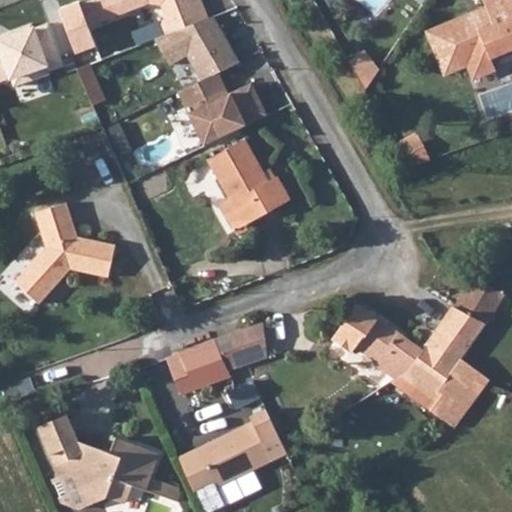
[(165,6),(173,32),(213,16),(204,0),(94,0),(84,4),(93,30),(155,4),(165,6)]
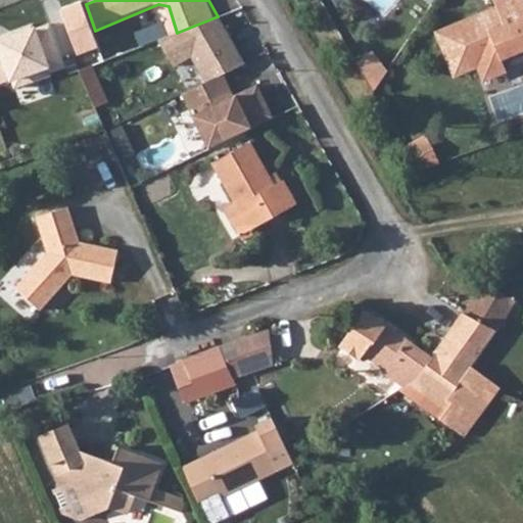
[(522,0),(490,0),(495,9),(490,11),(492,15),(482,19),(481,15),(435,34),(453,77),(476,66),(481,81),(504,72),(498,59),(522,49),(522,0)]
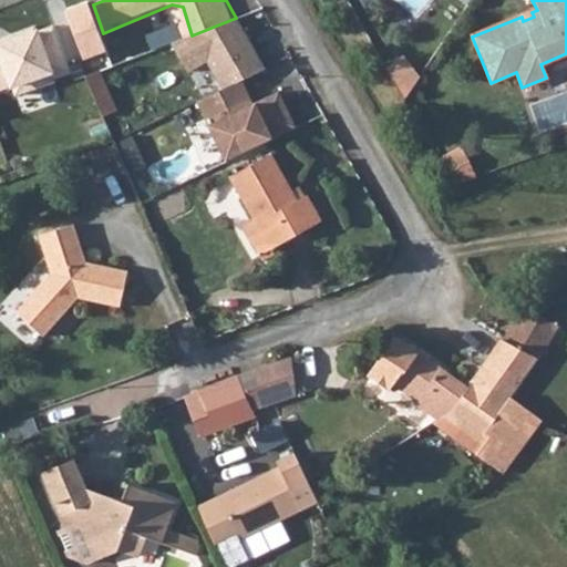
[(192,35),(172,43),(188,72),(207,61),(225,93),(248,82),(268,72),(236,18),(192,35)]
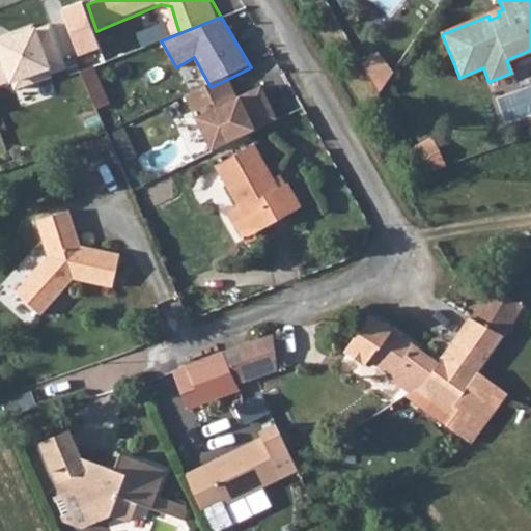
[(36,24),(0,36),(0,88),(19,82),(21,88),(71,70),(54,25),(38,31),(36,24)]
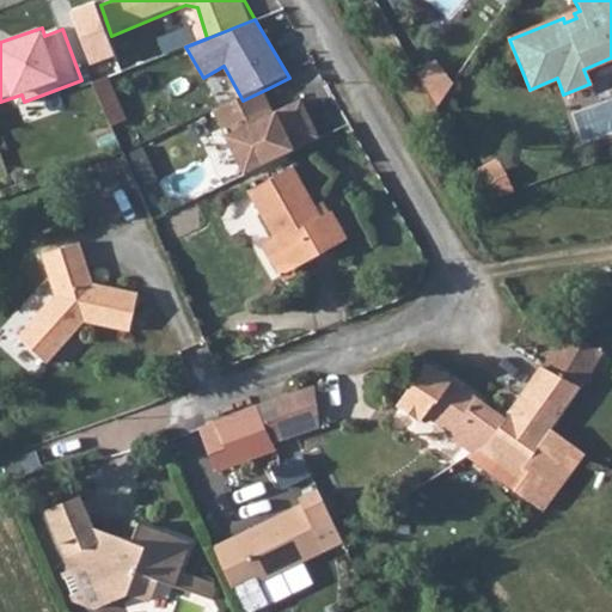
[(444,60),(421,72),(436,102),(459,90),(444,60)]
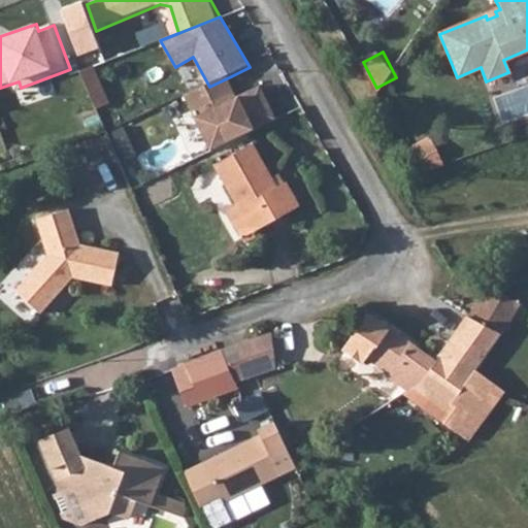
[(79,70),(95,106),(107,101),(92,66),(79,70)]
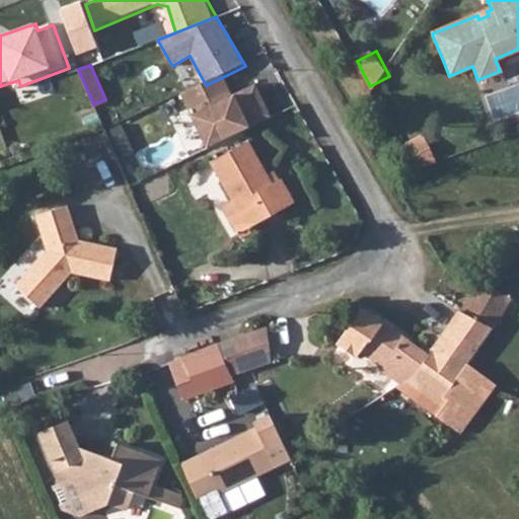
[(237,93),(227,75),(206,85),(187,94),(212,150),(246,134),(243,127),(274,110),(261,84),(237,93)]
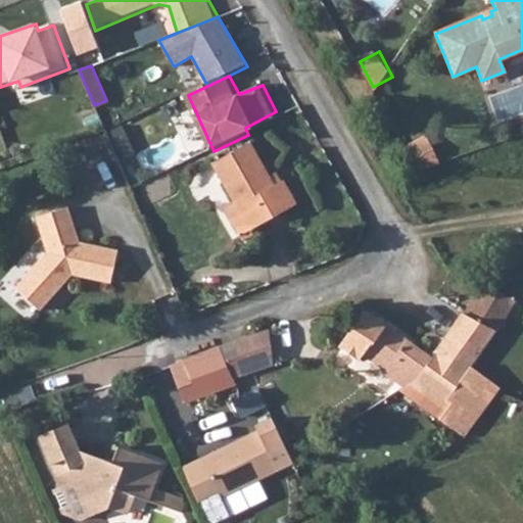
[(80,131),(75,117),(62,123),(67,136),(80,131)]
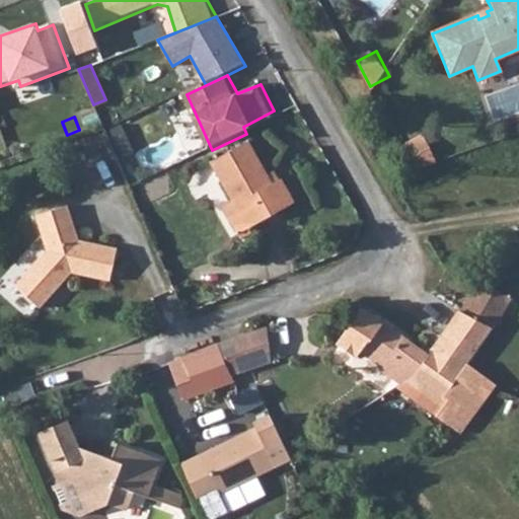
[(421,136),(401,147),(404,151),(423,140),(421,136)]
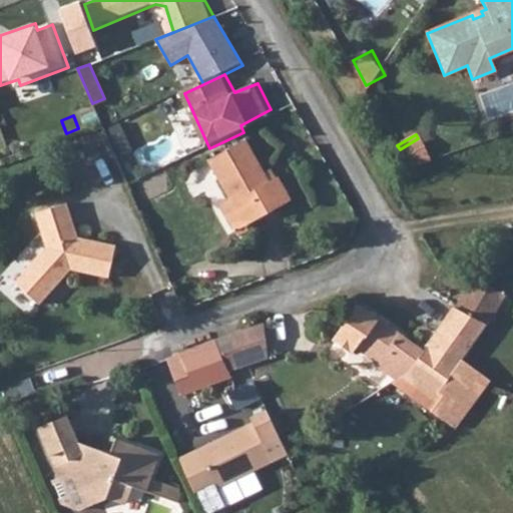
[(291,198),(279,176),(276,177),(270,181),(265,172),(245,138),(208,159),(229,197),(218,204),(233,230),(291,198)]
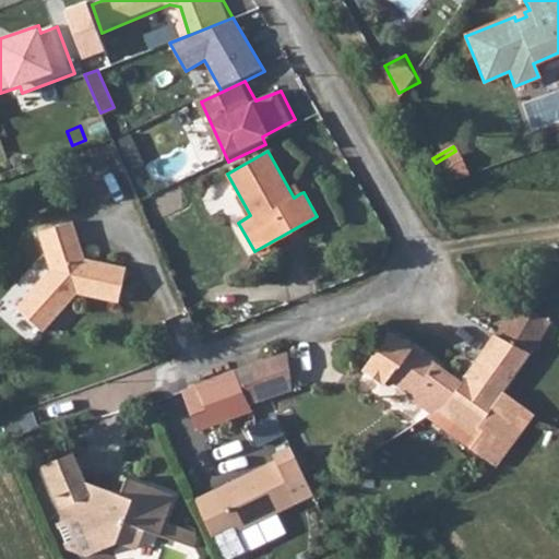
[(468,174),(455,151),(436,163),(447,182),(468,174)]
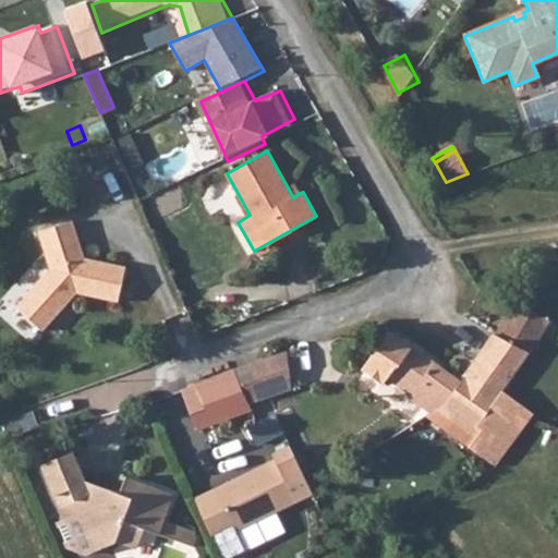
[(294,183),(288,187),(293,197),(300,193),(294,183)]
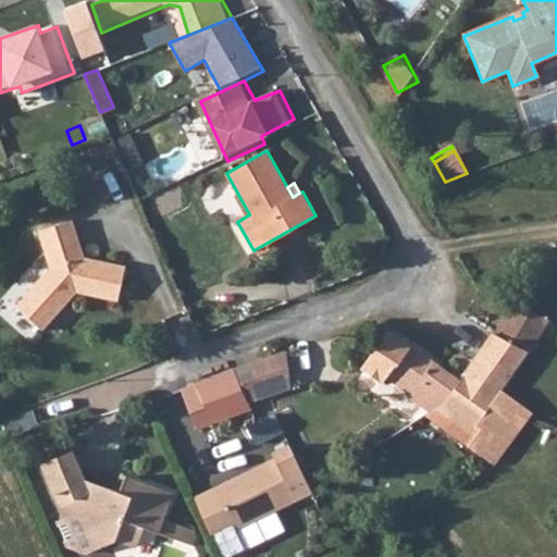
[(84,258),(72,221),(39,231),(50,269),(16,306),(42,330),(76,292),(119,300),(125,267),(84,258)]
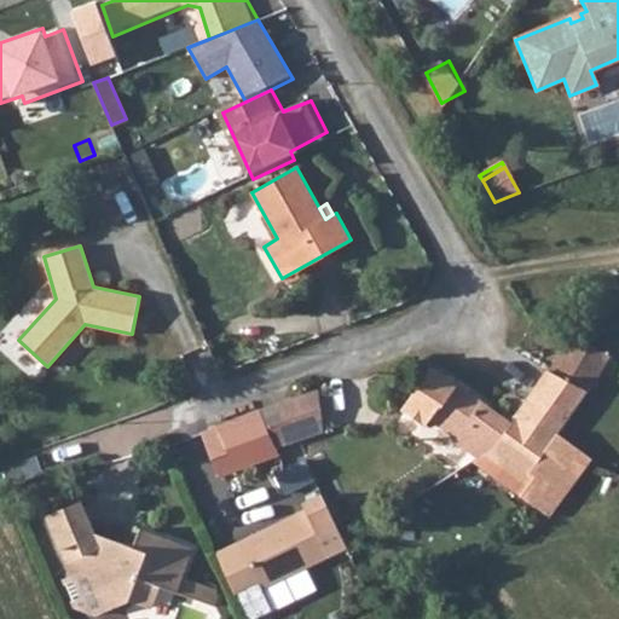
[(572,335),(549,371),(586,393),(608,357),(572,335)]
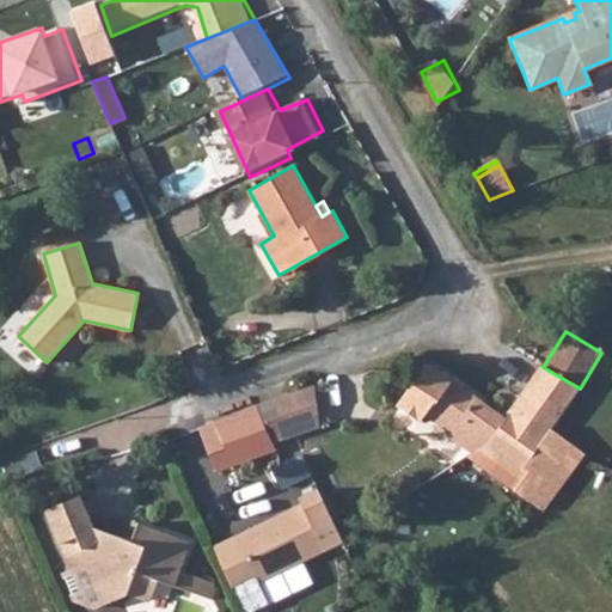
[(488,441),(506,418),(495,410),(427,362),(399,403),(421,421),(426,415),(451,432),(447,436),(471,452),(488,441)]
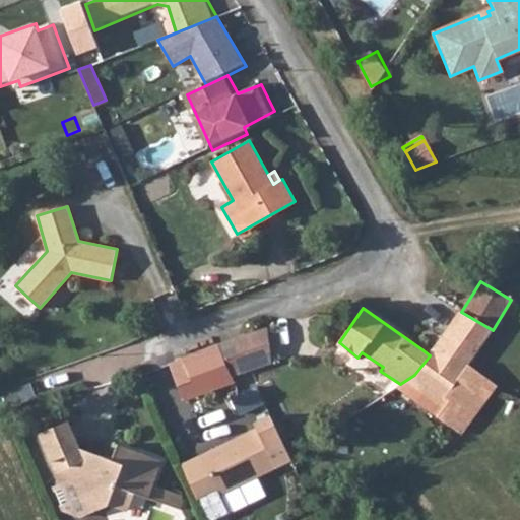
[(496,385),(469,364),(493,330),(461,312),(430,355),(414,375),(451,400),(438,417),(460,433),(472,417),(496,385)]
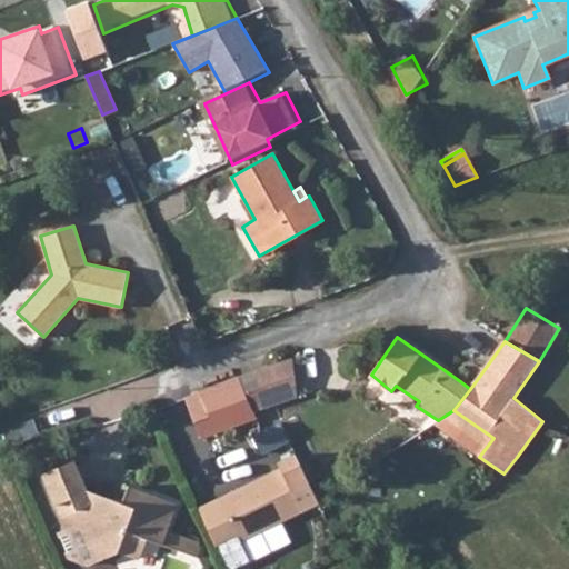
[(293,358),(238,376),(256,410),(298,396),(293,358)]
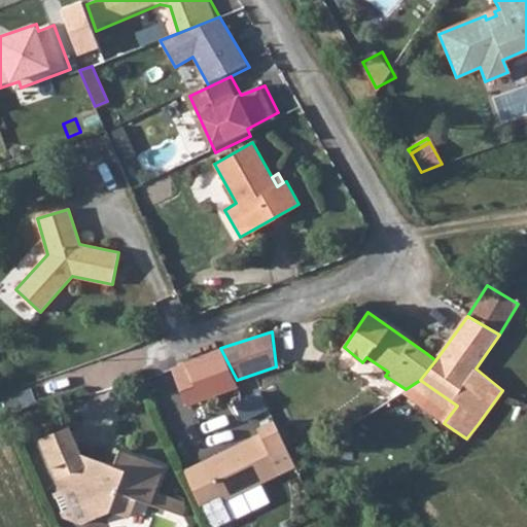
[(237,380),(220,348),(184,363),(200,399),(240,386),(237,380)]
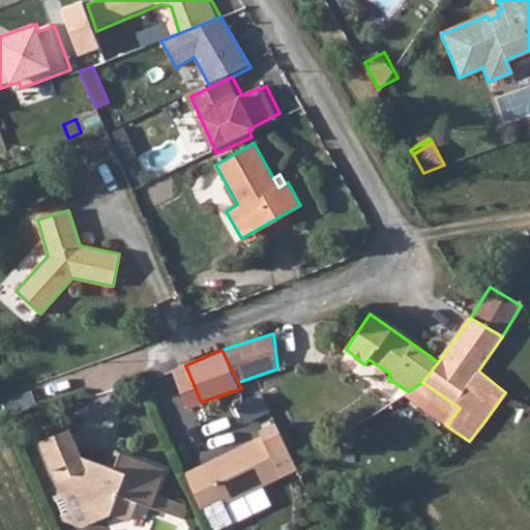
[(297,469),(294,463),(275,422),(259,431),(262,436),(214,459),(210,472),(225,504),(297,469)]
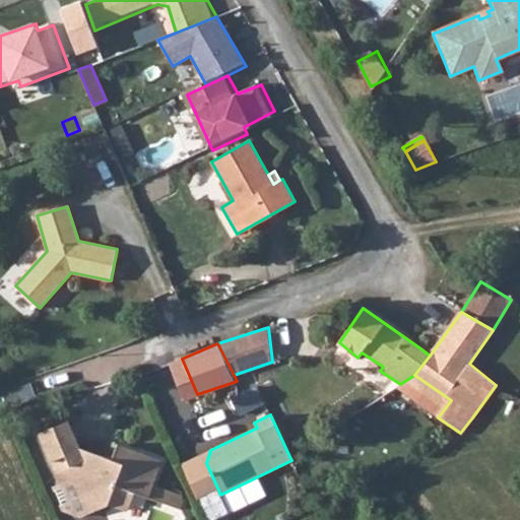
[(116,484),(133,492),(148,497),(153,484),(163,460),(118,444),(112,460),(78,449),(68,421),(39,434),(60,483),(52,486),(61,510),(80,517),(99,509),(101,502),(108,505),(116,484)]
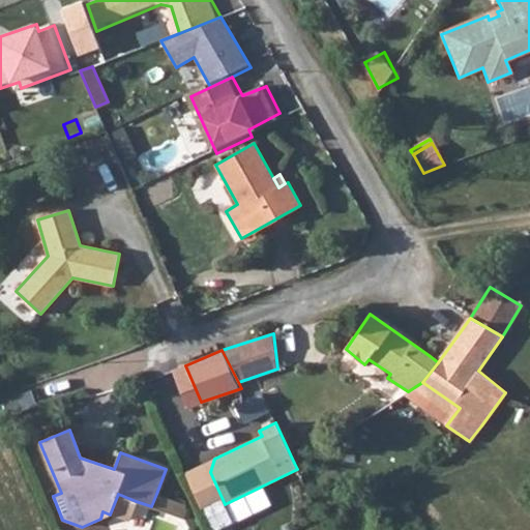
[(129,521),(136,501),(118,494),(110,514),(129,521)]
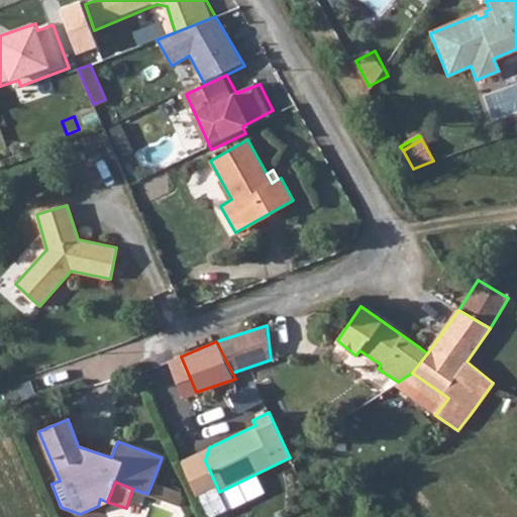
[(181,492),(152,482),(147,494),(179,506),(181,492)]
